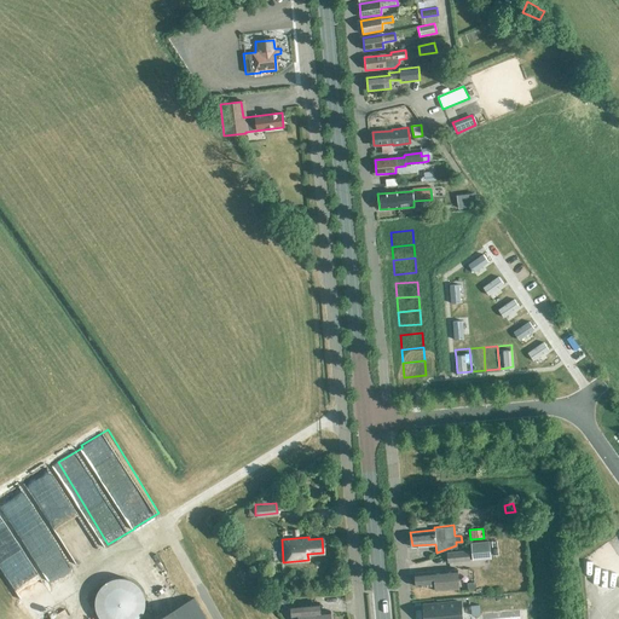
[(52,577),(74,560),(59,542),(50,548),(46,543),(34,551),(52,577)]
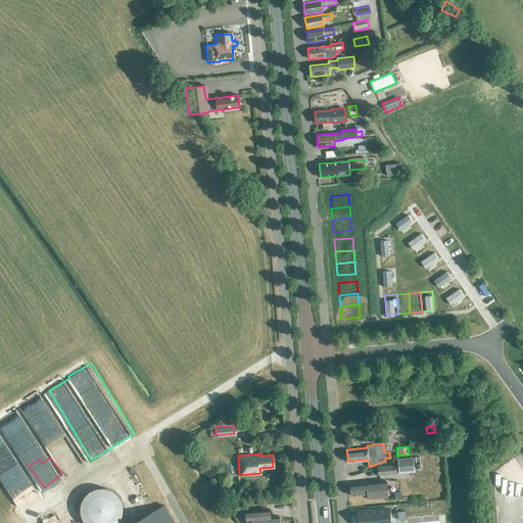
[(396,460),(397,474),(414,472),(413,459),(396,460)]
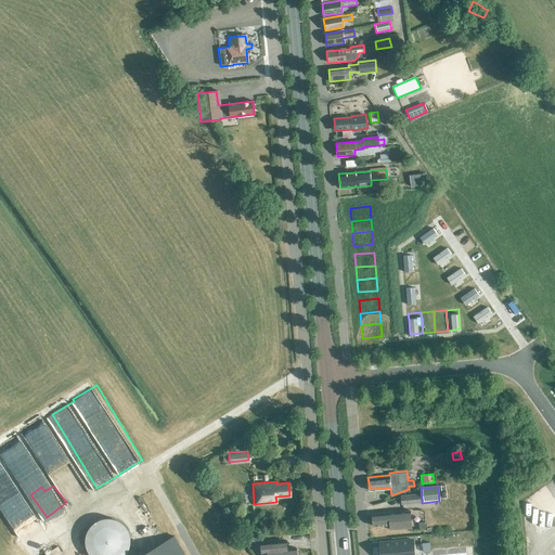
[(401,504),(421,502),(420,493),(400,495),(401,504)]
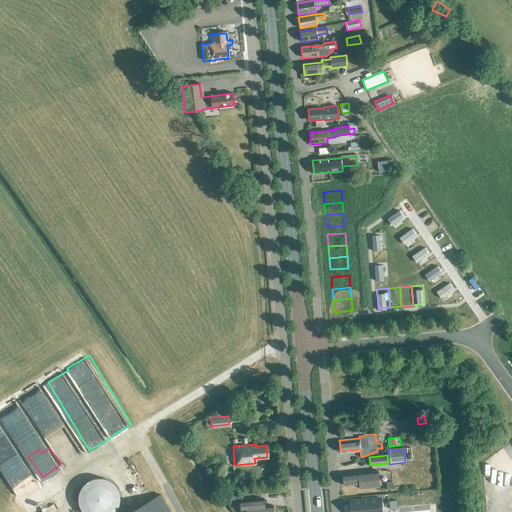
[(378,470),(370,471),(342,473),(343,484),(358,483),(359,489),(379,488),(378,470)]
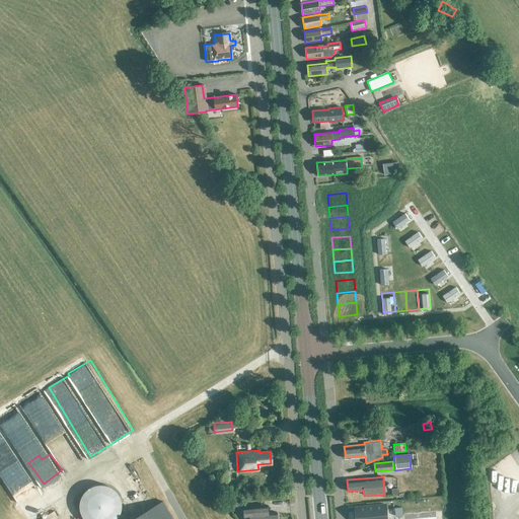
[(79,487),(84,518),(122,518),(121,509),(129,508),(127,493),(120,495),(118,480),(79,487)]
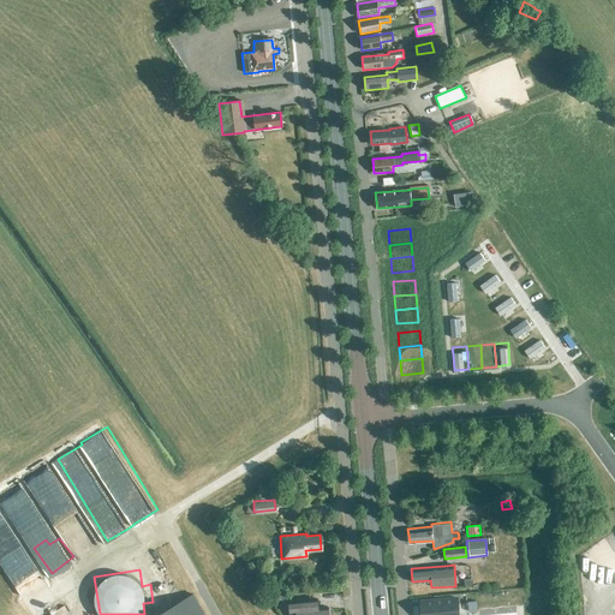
[(206,614),(195,595),(156,614),(206,614)]
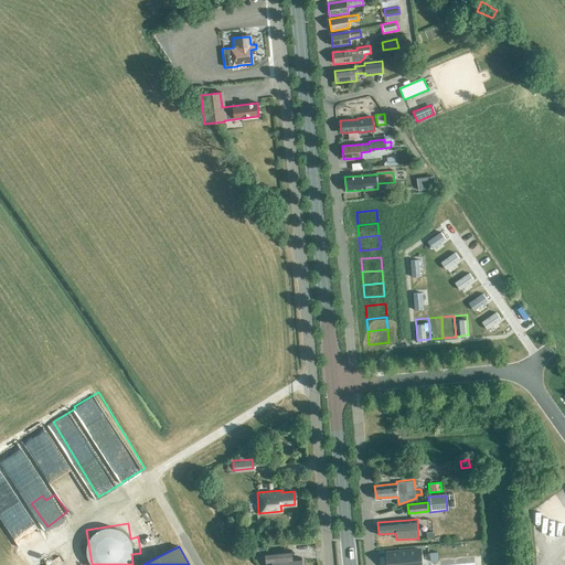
[(263,555),(262,546),(253,546),(253,555),(263,555)]
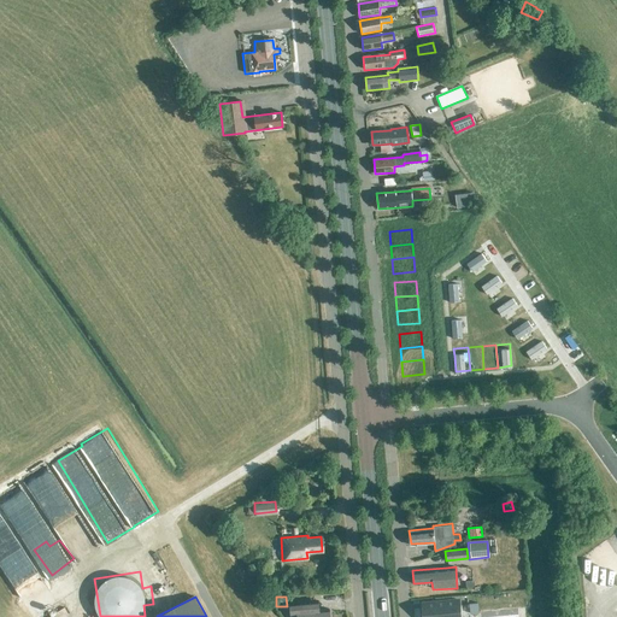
[(309,601),(288,603),(289,615),(295,613),(295,616),(328,616),(328,609),(319,609),(318,600),(309,601)]
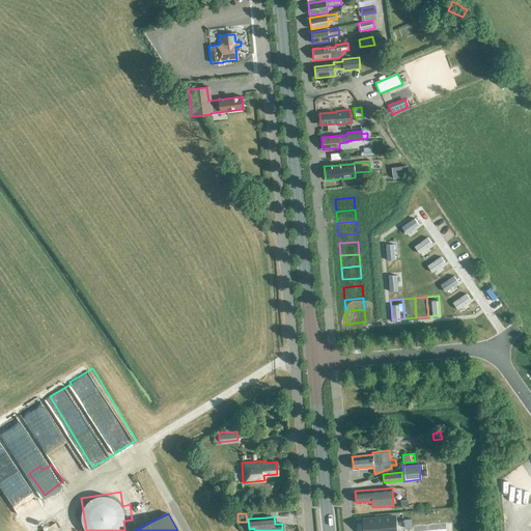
[(395,530),(395,529),(394,516),(367,520),(363,520),(364,524),(364,530),(395,530)]
